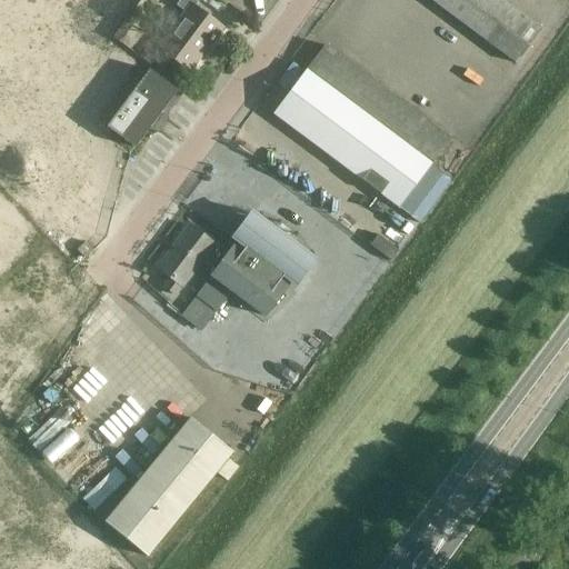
[(0,0),(0,173),(2,176),(5,179),(55,132),(0,75),(0,0)]
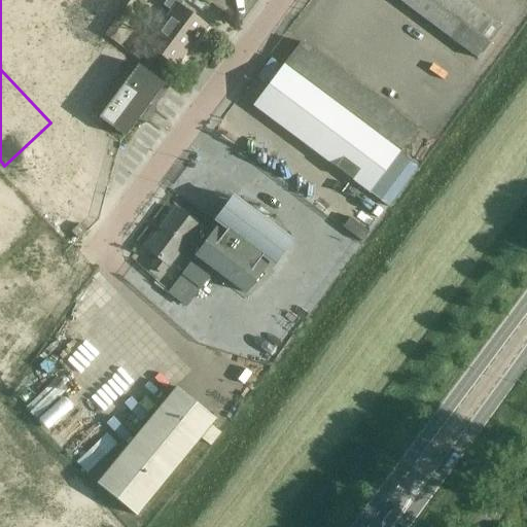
[(146,46),(160,57),(176,68),(188,53),(185,50),(204,26),(207,28),(208,27),(180,6),(184,0),(169,0),(165,7),(172,12),(146,46)]
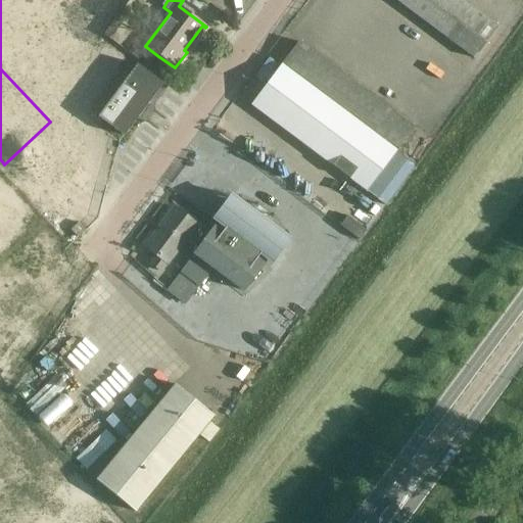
[(394,0),(473,58),(495,28),(459,0),(394,0)]
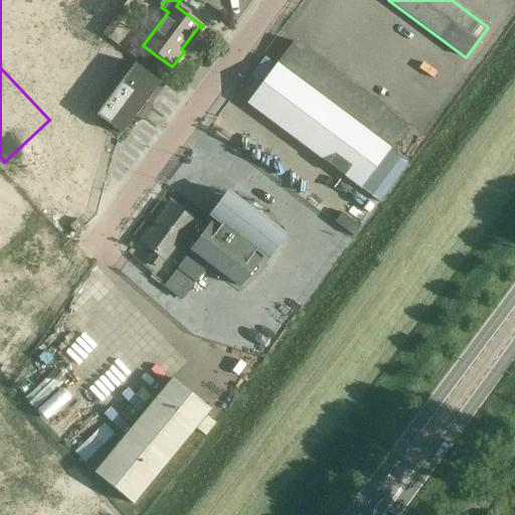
[(361,188),(407,127),(293,41),(246,104),(361,188)]
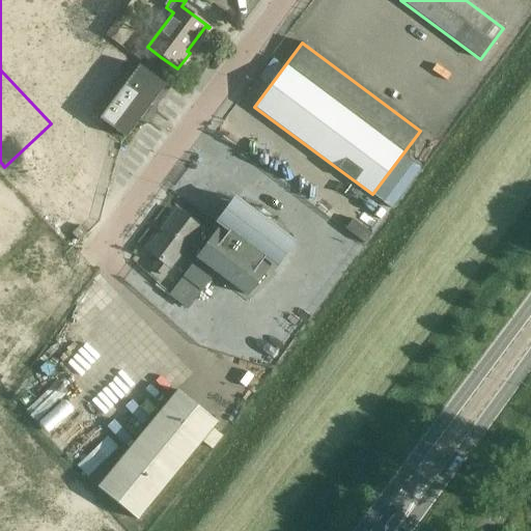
[(136,45),(130,54),(140,62),(147,53),(136,45)]
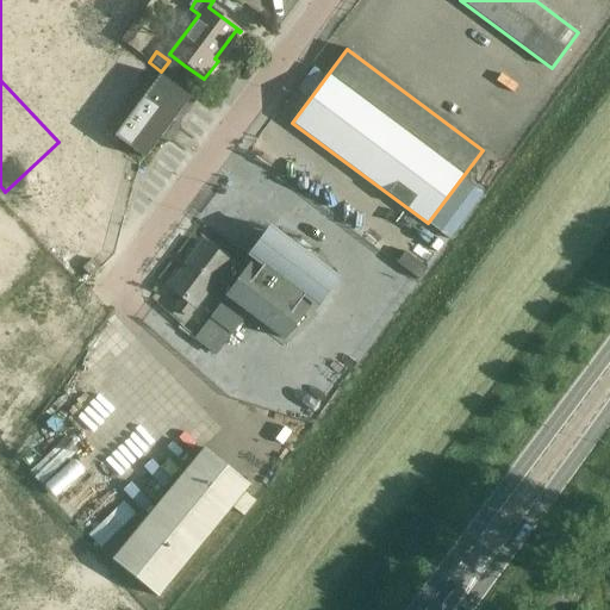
[(190,98),(160,75),(113,137),(144,160),(190,98)]
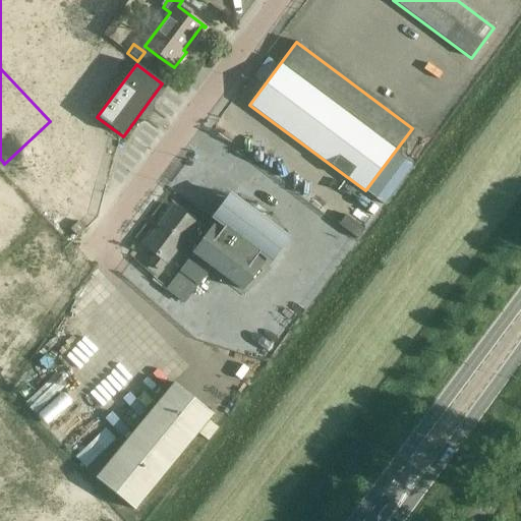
[(207,234),(196,248),(193,252),(243,290),(263,272),(258,269),(283,237),(265,223),(268,218),(254,208),(250,214),(233,200),(207,234)]
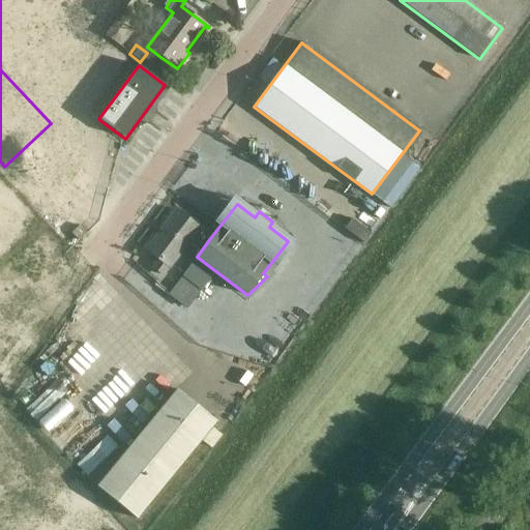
[(188,243),(200,253),(210,238),(199,230),(200,229),(176,210),(146,249),(157,259),(151,267),(163,275),(169,268),(170,268),(188,243)]
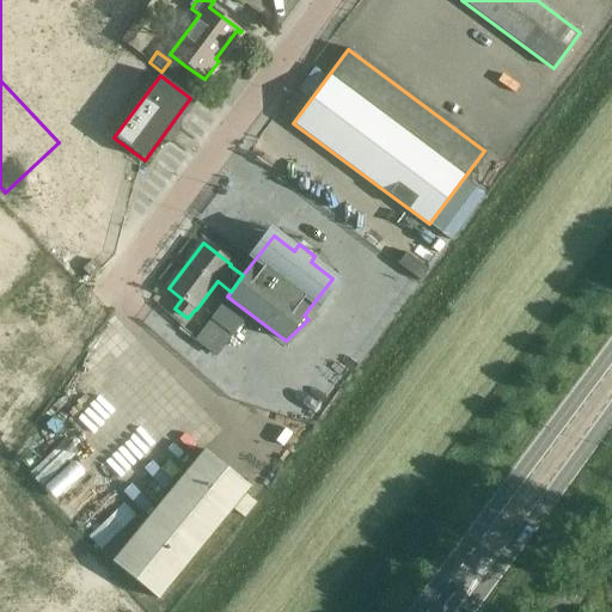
[(83,269),(91,279),(99,270),(91,261),(83,269)]
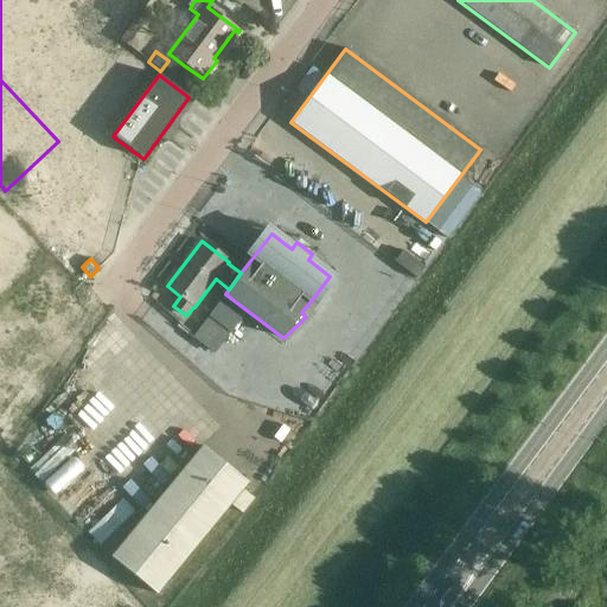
[(230,504),(242,513),(243,515),(255,499),(243,490),(248,484),(203,446),(112,557),(157,594),(230,504)]
